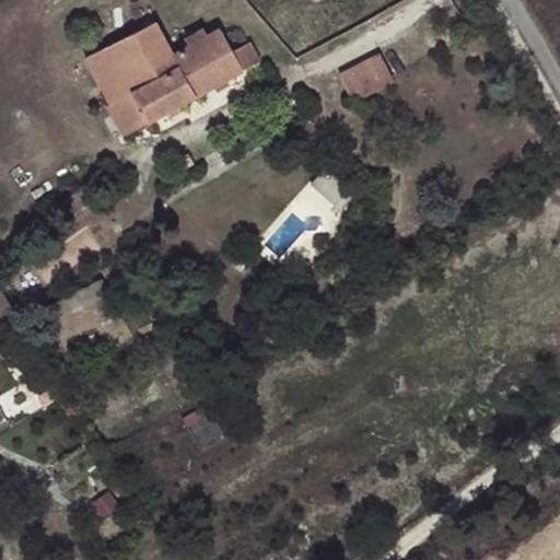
[(113,45),(86,59),(108,106),(131,93),(147,123),(258,61),(248,41),(231,49),(230,47),(264,28),(255,12),(221,31),(220,28),(174,54),(156,22),(113,45)]
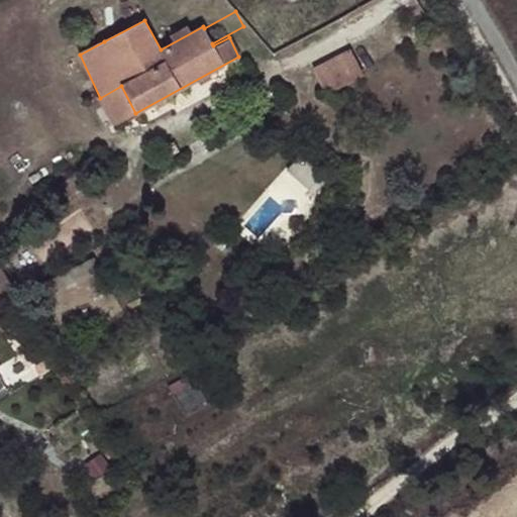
[(327,89),(368,73),(357,46),(316,63),(327,89)]
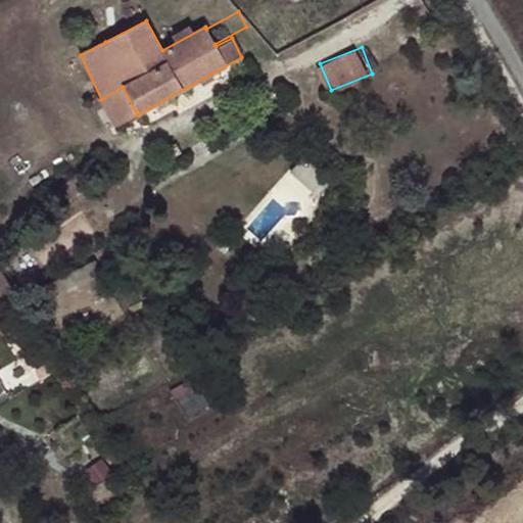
[(123,87),(101,99),(100,99),(114,127),(137,114),(123,87)]
